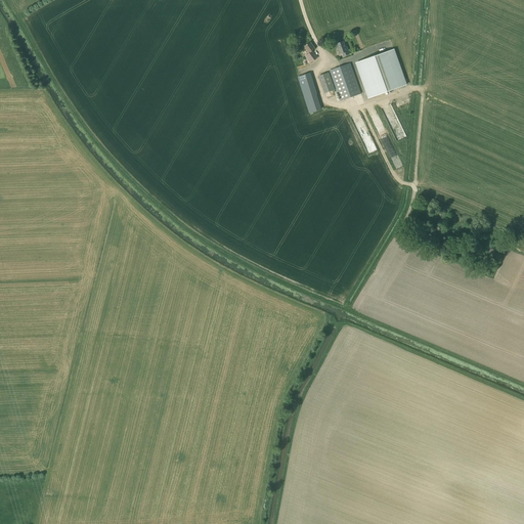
[(345,47),(343,42),(337,44),(339,50),(338,50),(340,54),(343,53),(344,56),(349,54),(346,47),(345,47)]
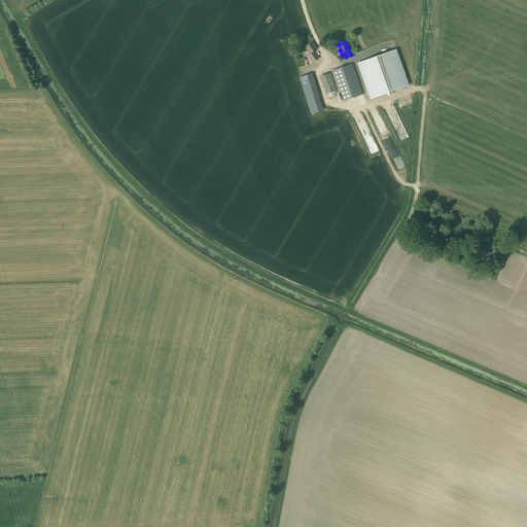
[(312,64),(319,59),(314,51),(317,49),(312,43),(306,47),(311,55),(310,55),(307,57),(312,64)]
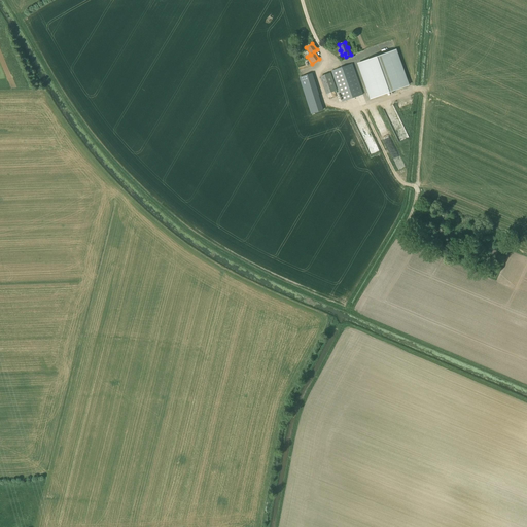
[(371,99),(410,85),(396,49),(357,64),(371,99)]
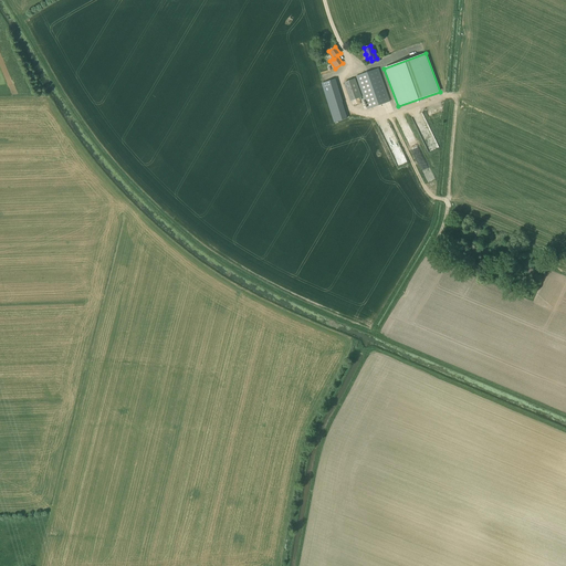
[(367,109),(390,102),(378,69),(356,76),(367,109)]
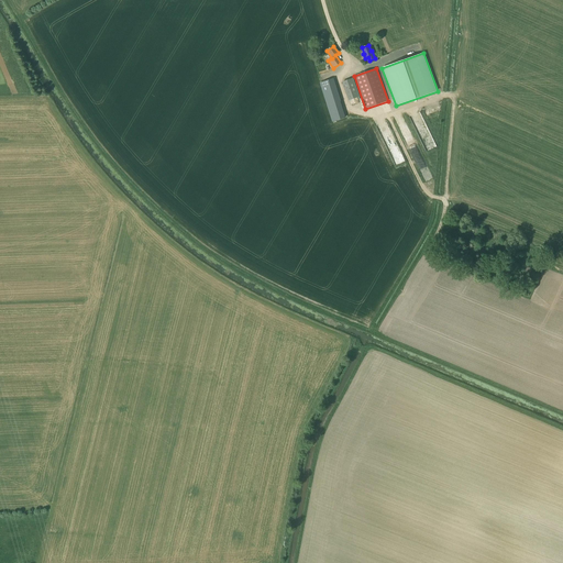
[(332,122),(345,118),(341,102),(341,101),(333,78),(319,83),(332,122)]
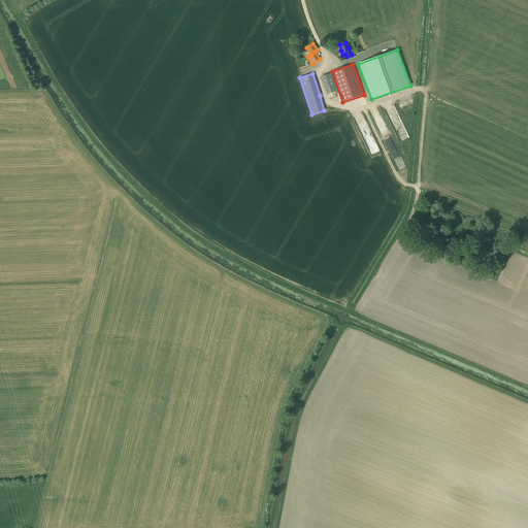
[(327,95),(337,91),(331,73),(321,77),(327,95)]
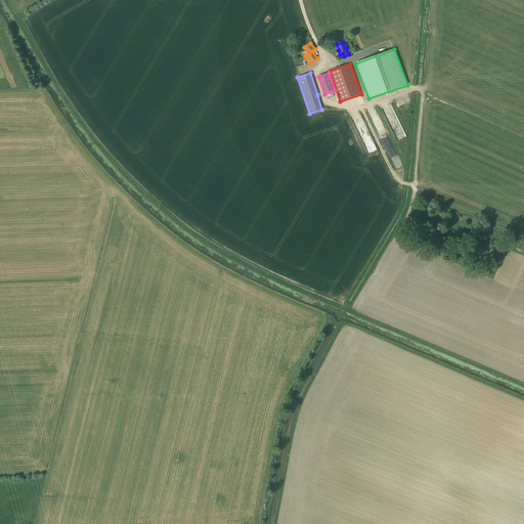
[(377,128),(382,127),(378,114),(373,115),(377,128)]
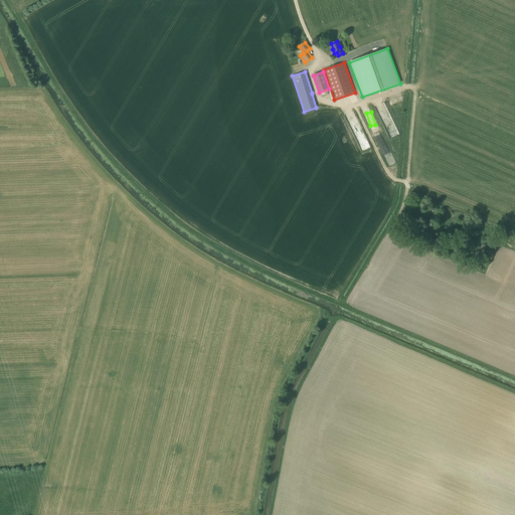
[(359,142),(363,152),(371,148),(367,139),(359,142)]
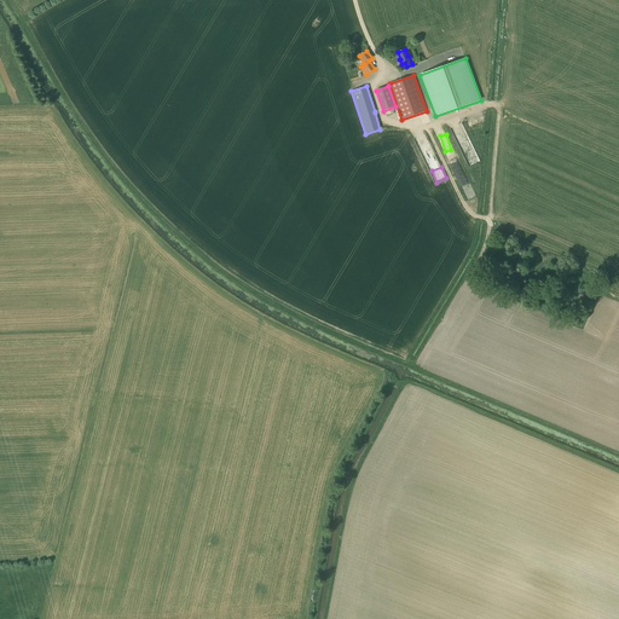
[(464,179),(464,183),(467,181),(463,169),(456,172),(458,180),(464,179)]
